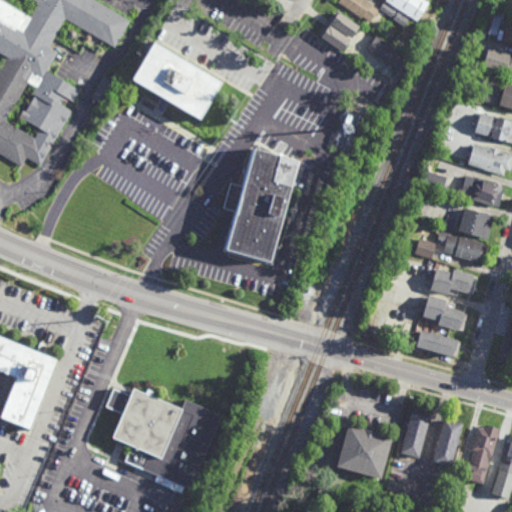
[(95,0),(130,20),(114,48),(64,19),(47,47),(57,53),(46,71),(80,91),(73,103),(66,98),(61,106),(71,111),(39,166),(25,158),(19,167),(0,155),(0,65),(6,55),(0,51),(0,0),(95,0)]
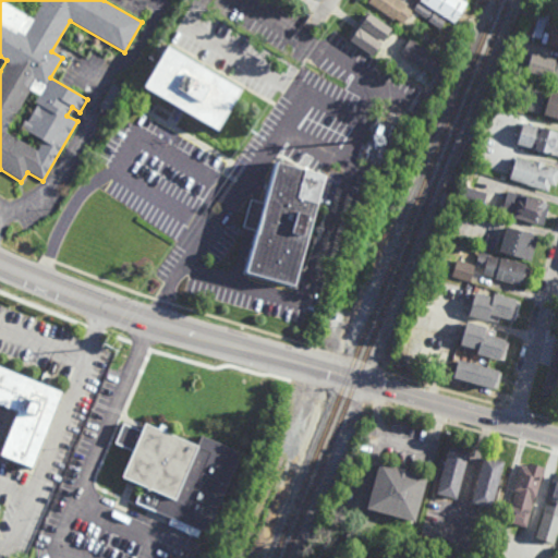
[(399,0),(405,4),(405,5),(408,8),(399,21),(393,17),(392,20),(366,1),(366,0),(399,0)]
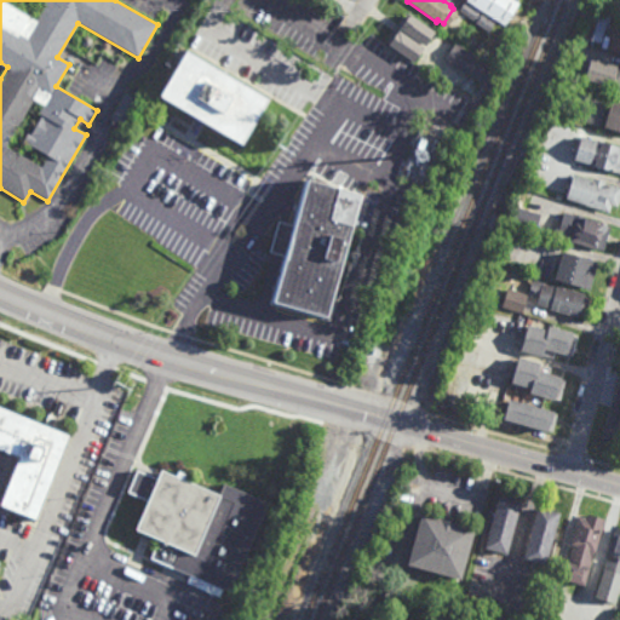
[(504,24),(465,0),(514,0),(518,3),(504,24)]
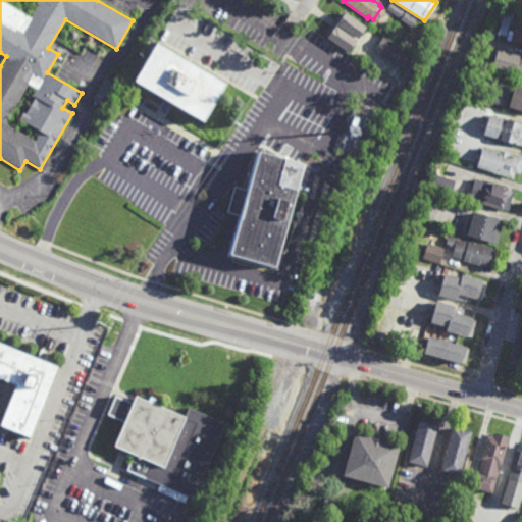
[(405,11),(416,18),(411,27),(400,19),(400,18),(385,9),(390,2),(405,11)]
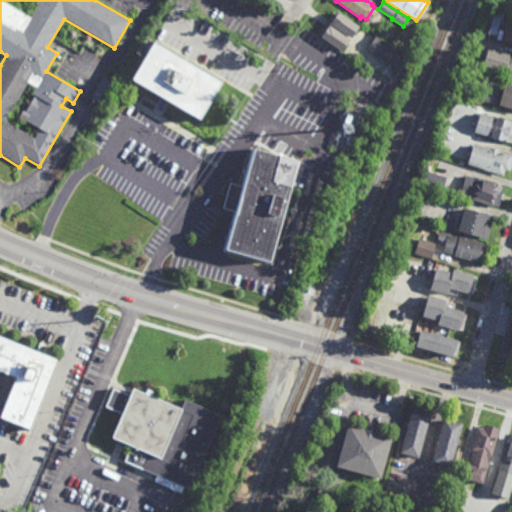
[(502,19),(500,18),(496,35),(477,30),(487,5),(505,11),(502,19)]
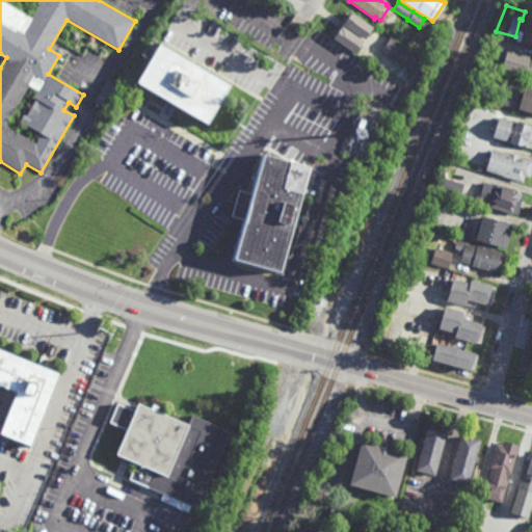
[(366,40),(373,26),(350,12),(343,26),(366,40)]
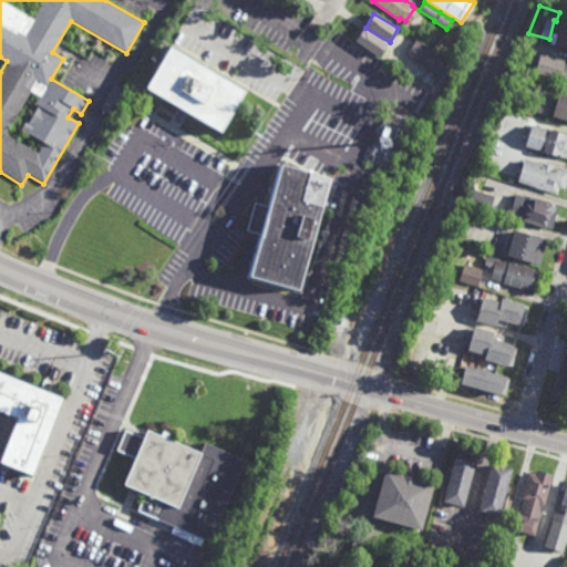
[(566,47),(549,43),(553,32),(557,34),(560,22),(566,23),(566,47)]
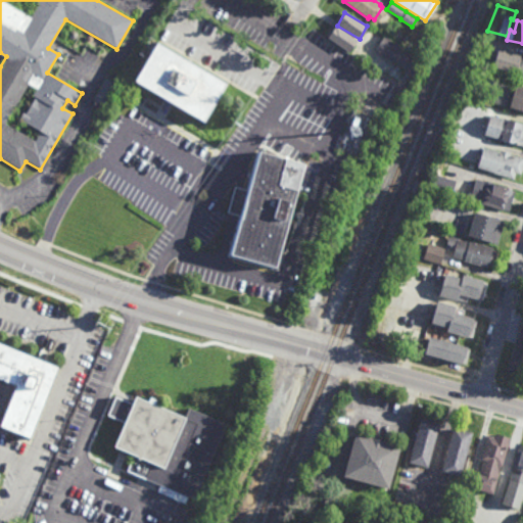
[(357,39),(335,27),(327,39),(349,52),(357,39)]
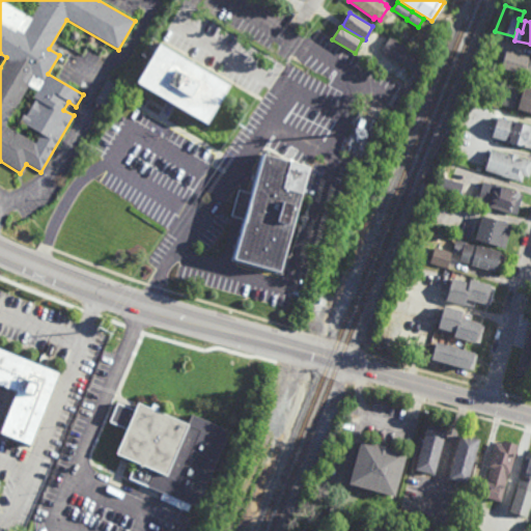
[(501,55),(488,51),(493,36),(506,40),(501,55)]
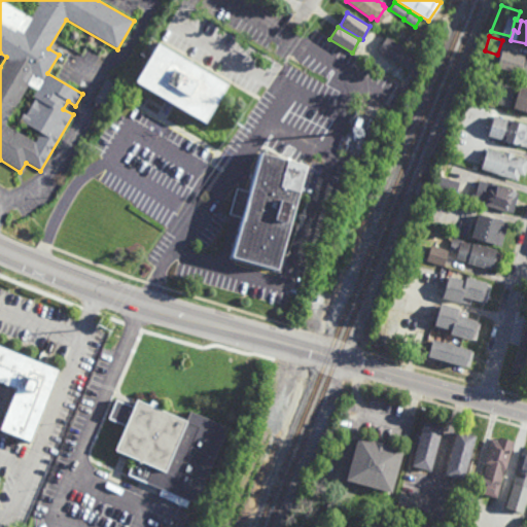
[(226,85),(204,125),(171,106),(166,115),(161,112),(166,103),(134,83),(156,44),(226,85)]
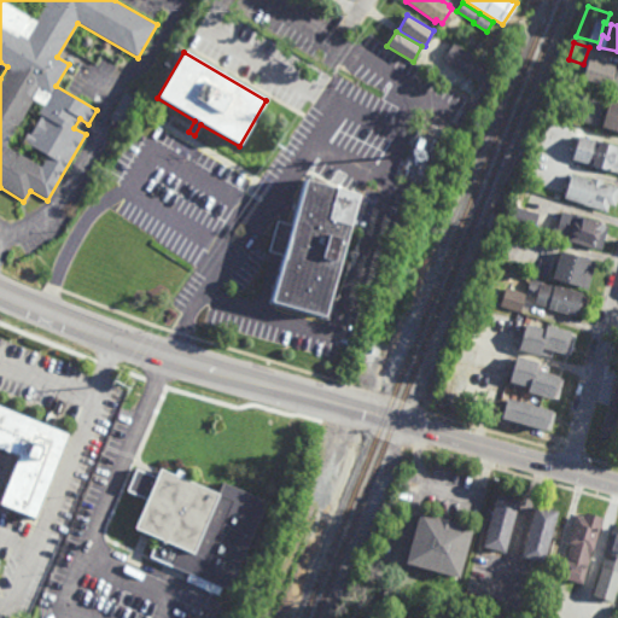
[(617,92),(611,91),(612,88),(582,79),(588,58),(617,66),(617,65),(617,92)]
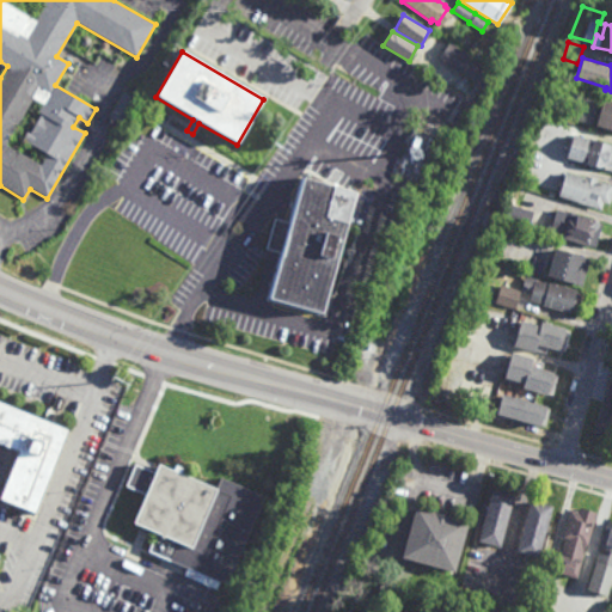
[(123,126),(109,117),(123,93),(138,102),(123,126)]
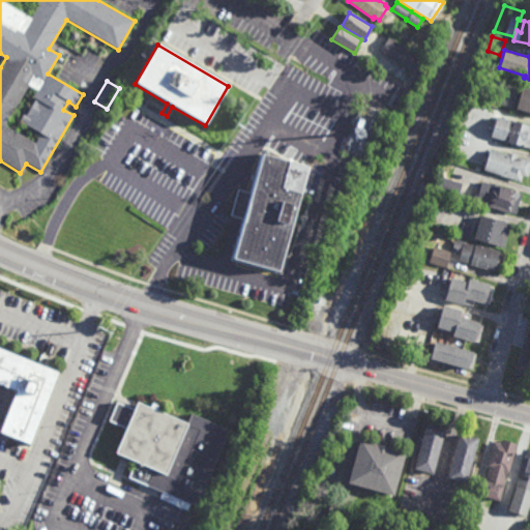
[(529,113),(516,109),(522,86),(529,88),(529,113)]
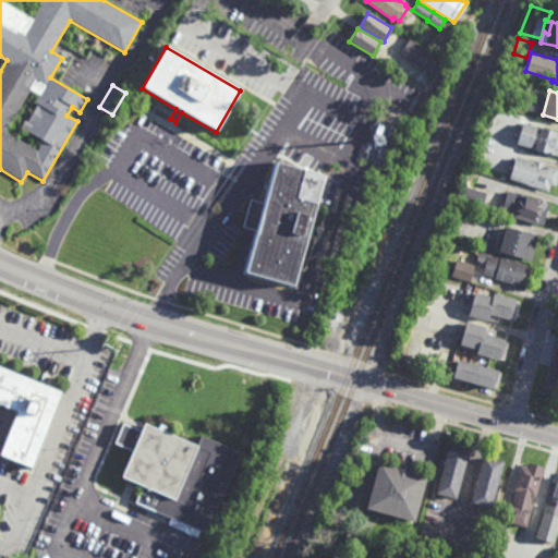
[(384,147),(386,148),(381,159),(375,156),(379,146),(381,146),(381,145),(378,143),(374,152),(370,150),(376,136),(368,133),(375,120),(387,125),(380,141),(385,143),(384,147)]
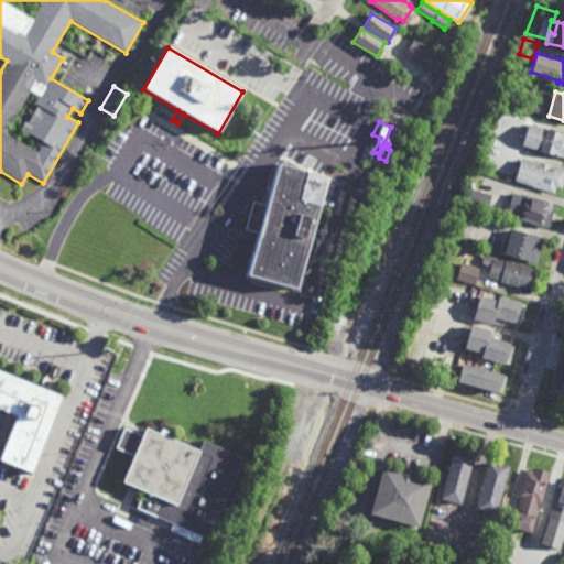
[(563,134),(563,159),(522,145),(529,123),(563,134)]
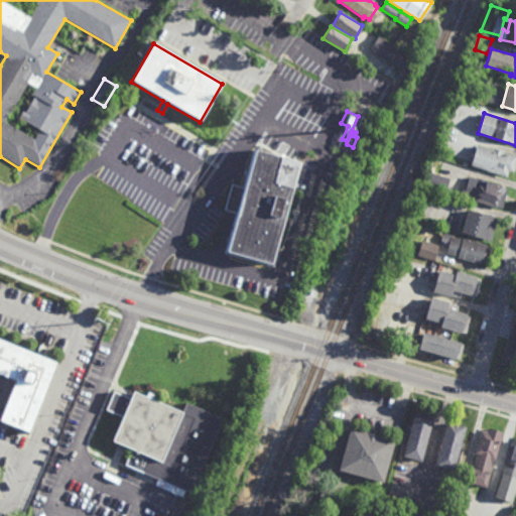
[(492,150),(493,149),(503,152),(503,154),(515,157),(515,161),(513,172),(508,170),(506,177),(471,166),(477,145),(492,150)]
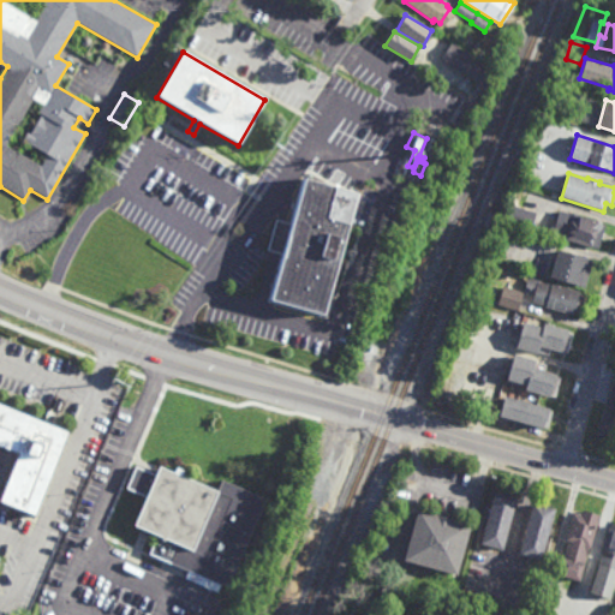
[(333,186),(334,185),(338,185),(336,189),(354,193),(318,321),(264,305),(278,255),(266,251),(274,221),(286,225),(300,178),(333,186)]
